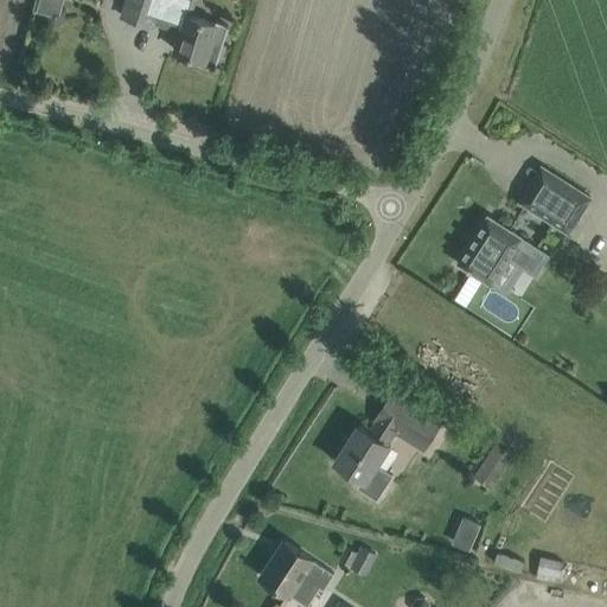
[(63,16),(66,0),(40,0),(38,8),(63,16)]
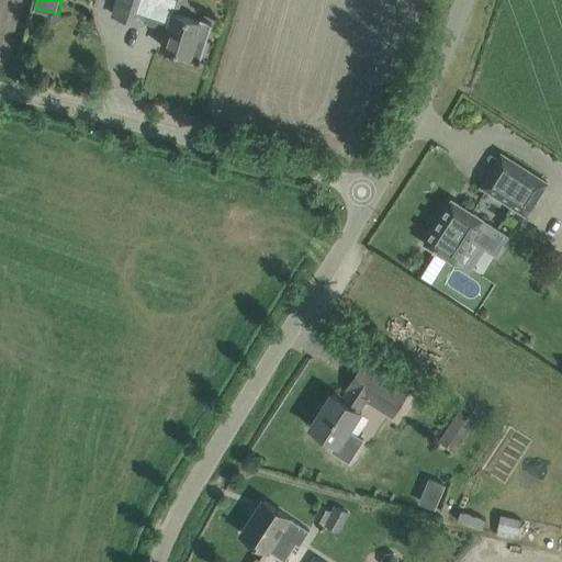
[(116,0),(112,14),(143,24),(143,22),(167,30),(161,46),(179,52),(177,57),(199,64),(199,63),(198,63),(204,41),(203,41),(209,23),(198,20),(198,21),(177,14),(180,0),(116,0)]
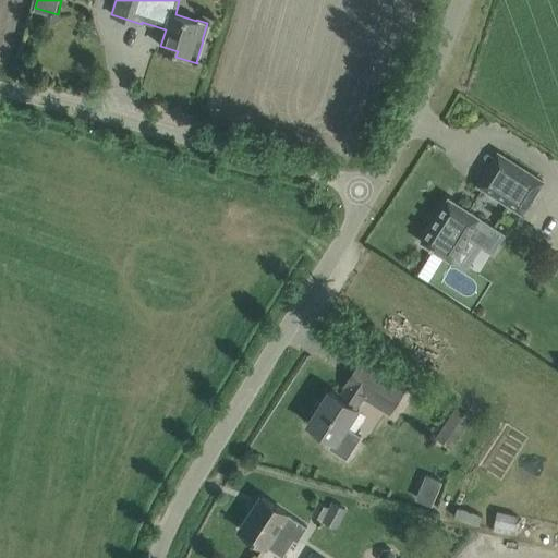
[(477,185),(522,214),(543,181),(498,153),(477,185)]
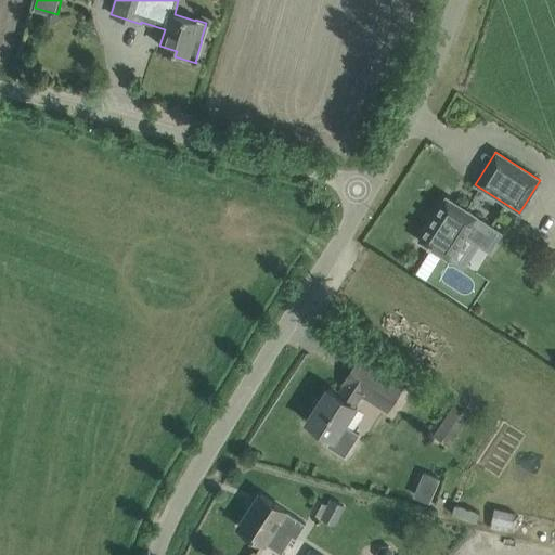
[(465,235),(490,252),(502,233),(477,217),(477,216),(446,196),(418,240),(449,260),(465,235)]
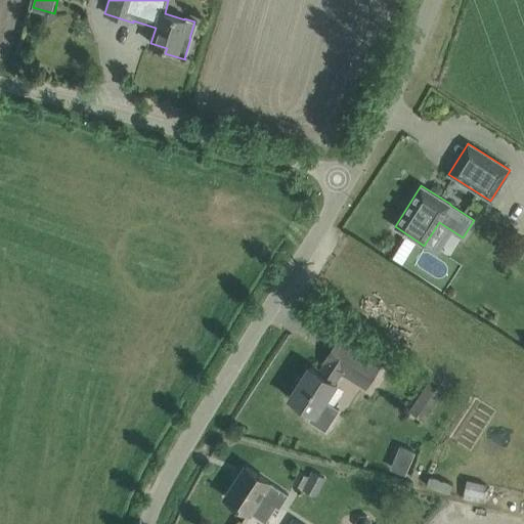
[(398,247),(391,258),(402,264),(408,254),(398,247)]
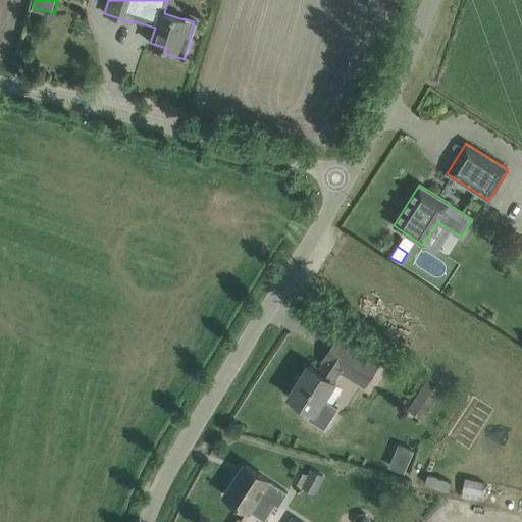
[(289,396),(312,411),(308,418),(324,429),(337,408),(323,399),(333,381),(331,380),(340,369),(364,385),(379,363),(338,336),(323,359),(326,361),(318,372),(308,365),(289,396)]
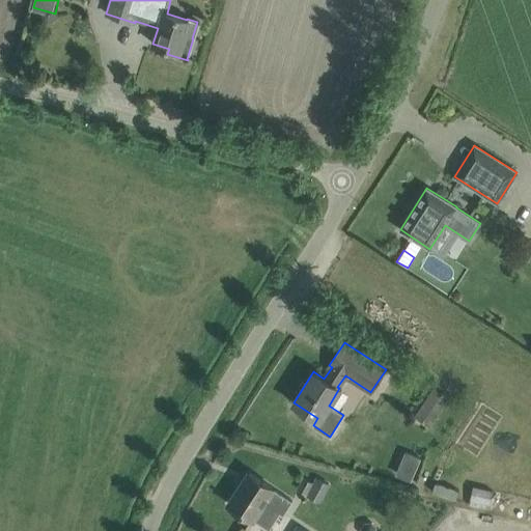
[(415,417),(428,426),(446,396),(432,388),(415,417)]
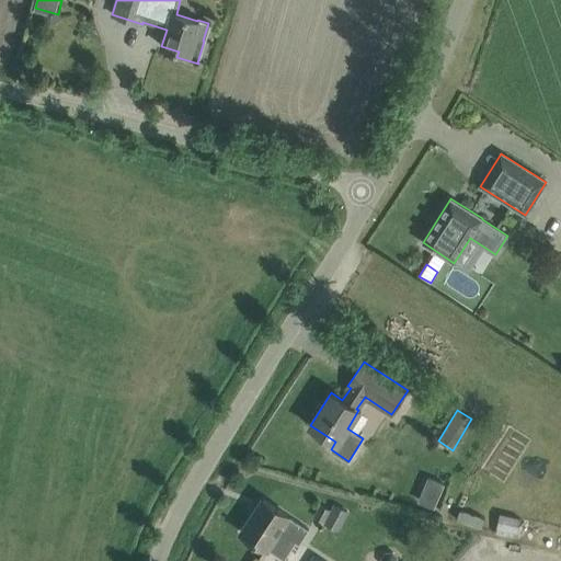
[(427,477),(418,502),(434,508),(444,484),(427,477)]
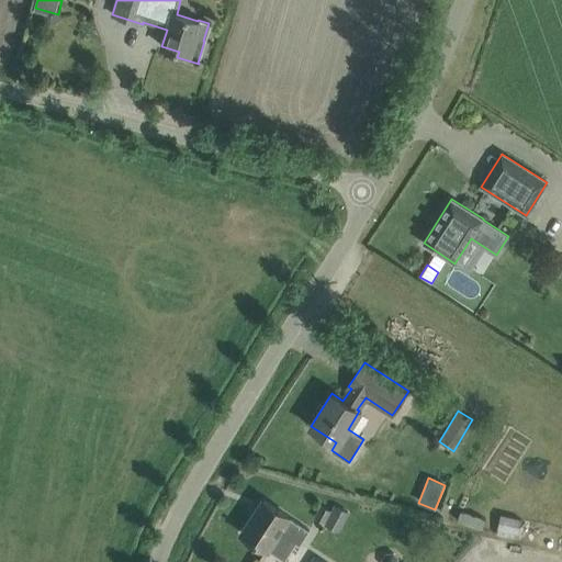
[(289,517),(263,499),(242,532),(268,550),(284,560),(295,543),(300,546),(310,530),(289,517)]
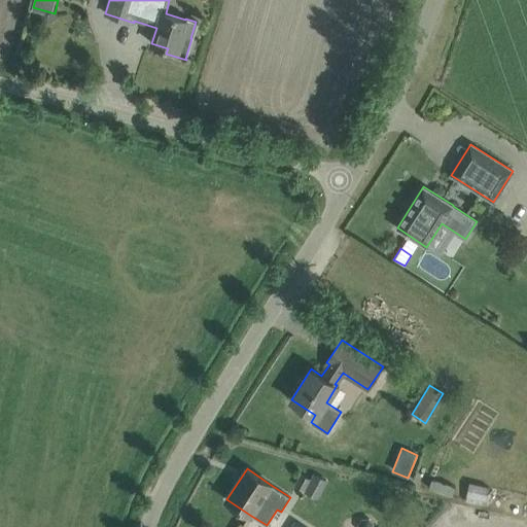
[(294,486),(307,491),(306,492),(316,498),(325,481),(315,475),(313,480),(301,473),(294,486)]
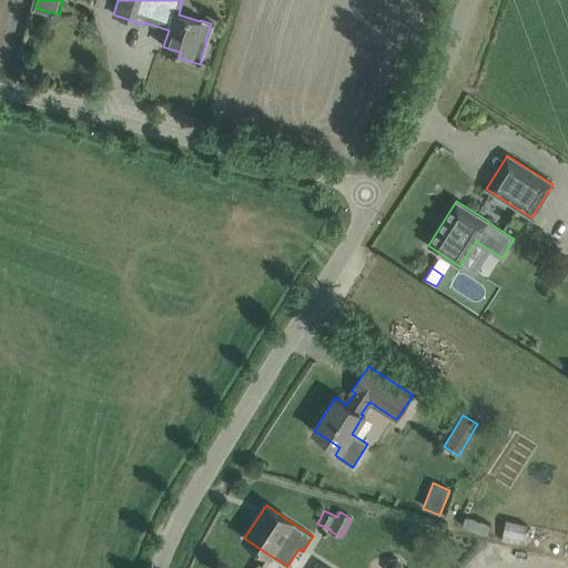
[(465,516),(462,526),(487,535),(490,525),(465,516)]
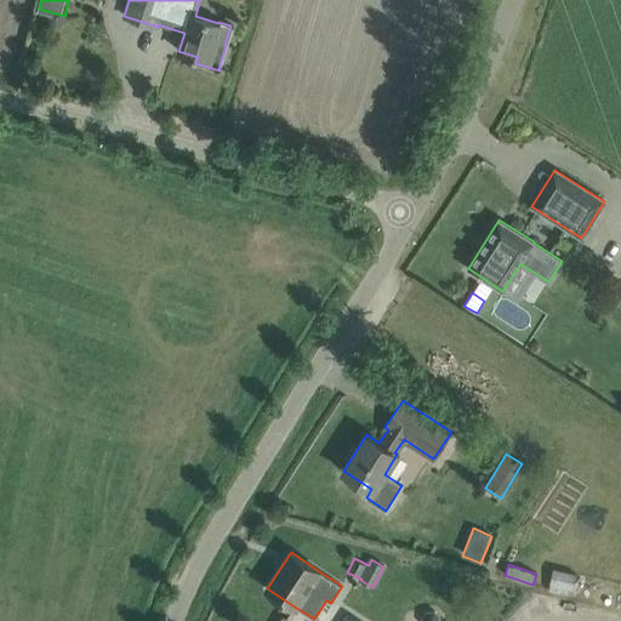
[(575,577),(551,571),(547,588),(570,594),(575,577)]
